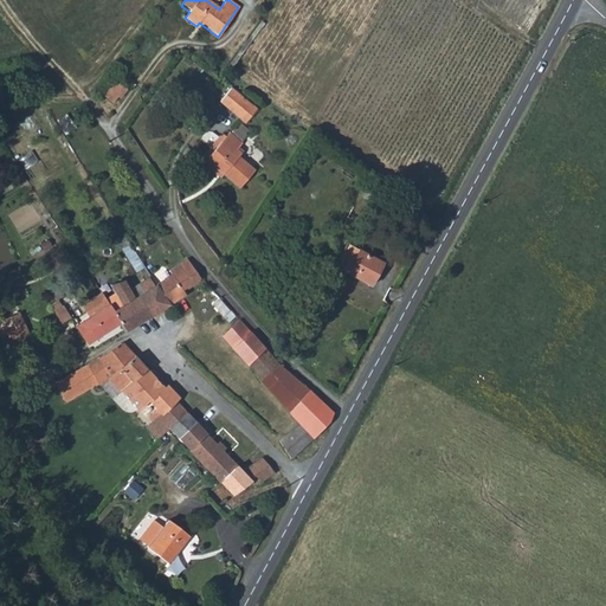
[(128,89),(115,81),(108,89),(121,98),(128,89)]
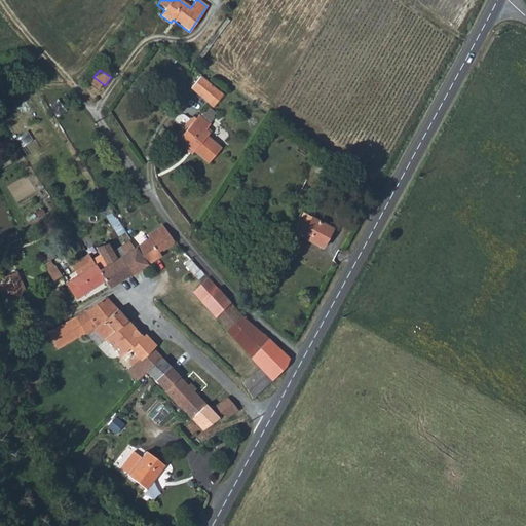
[(200,79),(191,90),(209,106),(219,95),(213,89),(200,79)]
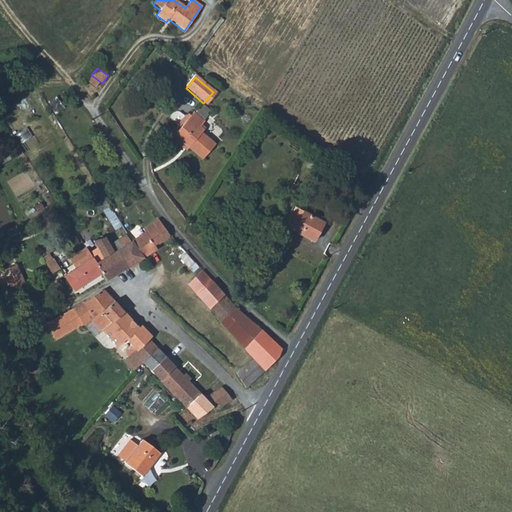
[(8,85),(0,88),(0,95),(5,108),(15,104),(8,85)]
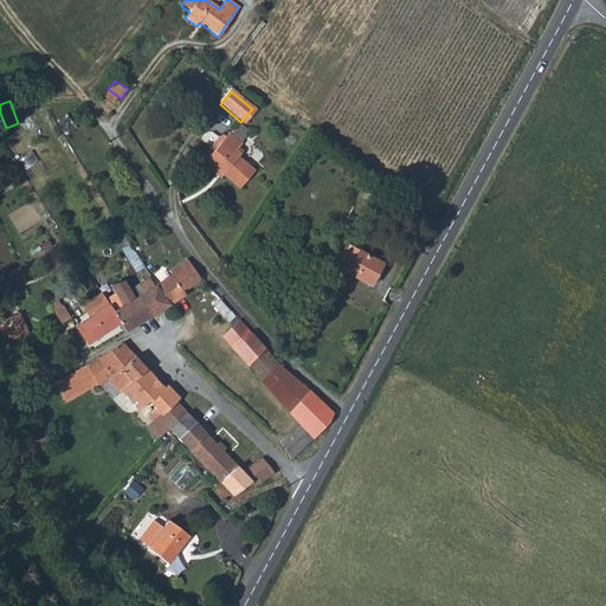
[(256,114),(252,109),(240,122),(245,127),(256,114)]
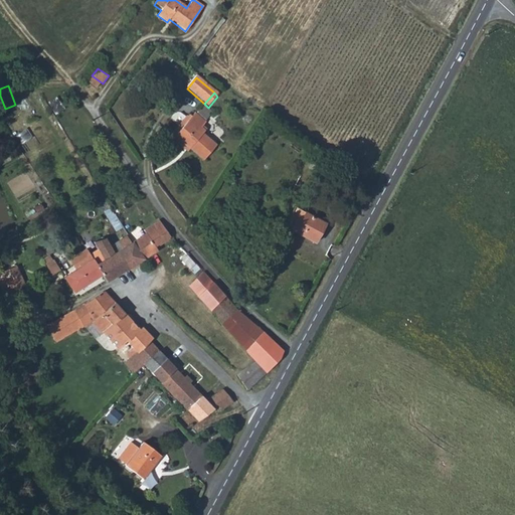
[(206,125),(195,115),(175,137),(204,162),(217,147),(204,135),(206,133),(202,129),(206,125)]
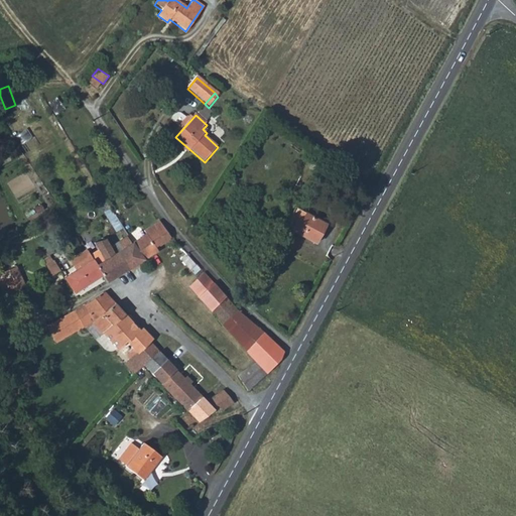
[(14,135),(18,143),(29,137),(25,129),(14,135)]
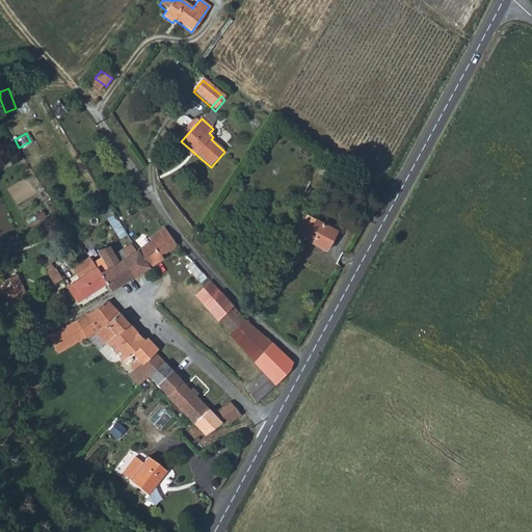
[(335,231),(304,214),(294,235),(323,251),(335,231)]
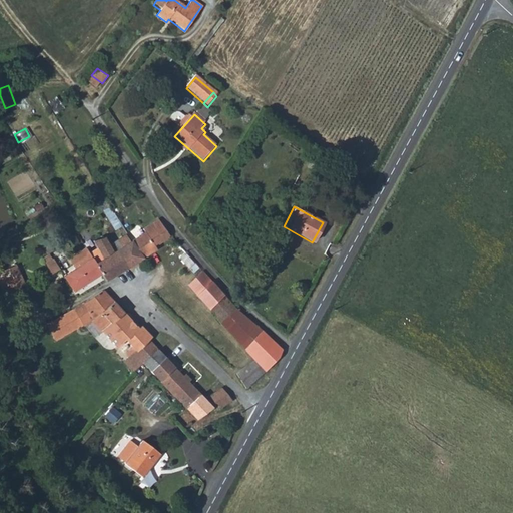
[(131,240),(141,257),(154,248),(155,248),(153,244),(168,235),(158,218),(143,227),(145,231),(140,234),(131,240)]
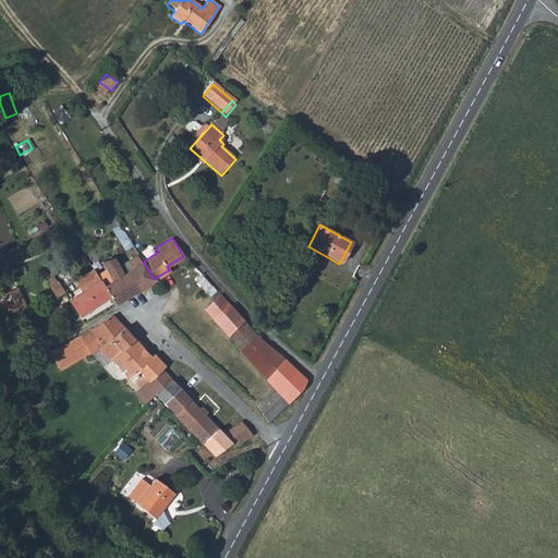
[(143,262),(135,250),(128,255),(135,267),(143,262)]
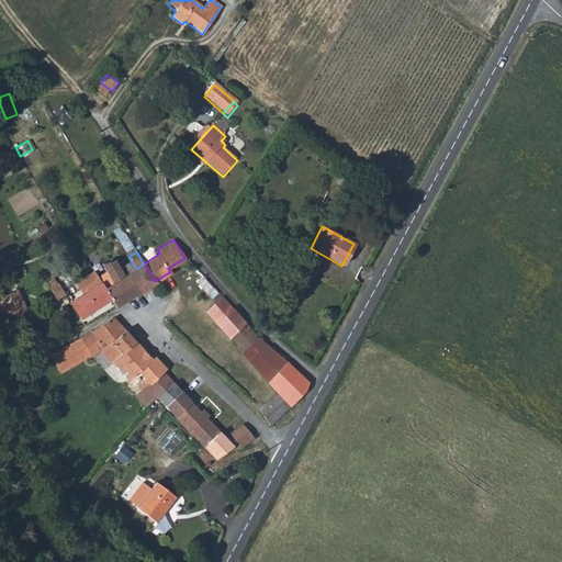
[(138,292),(127,274),(123,277),(112,259),(98,263),(101,271),(94,276),(109,299),(114,306),(138,292)]
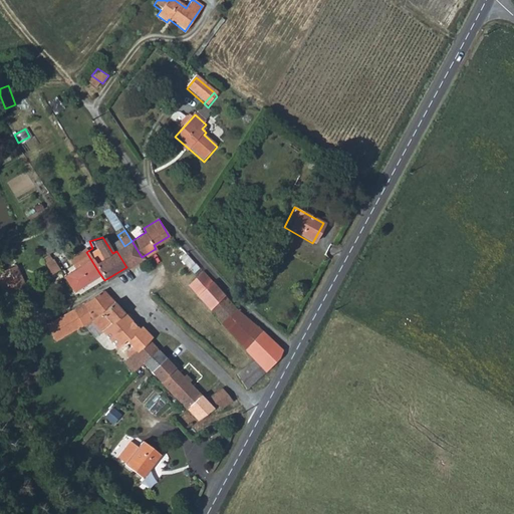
[(47,239),(39,244),(46,253),(54,249),(47,239)]
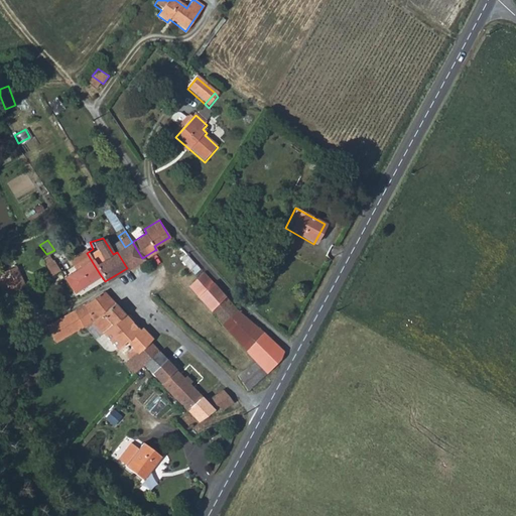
[(132,242),(125,247),(117,252),(127,268),(142,258),(132,242)]
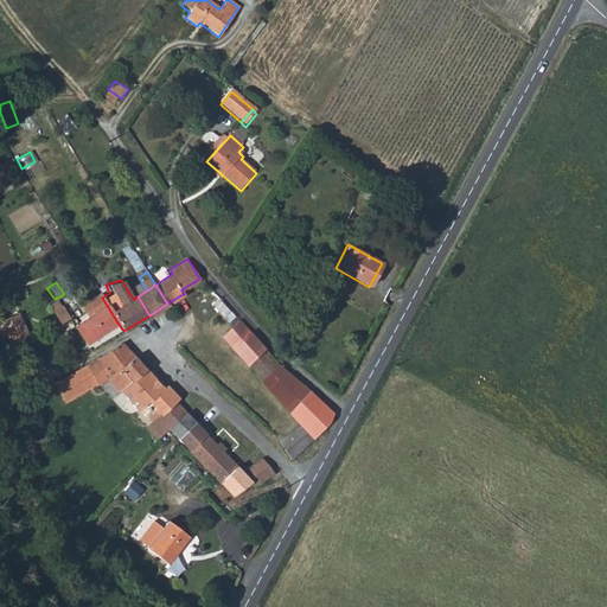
[(95,312),(74,325),(75,327),(87,342),(117,323),(102,298),(98,292),(87,299),(95,312)]
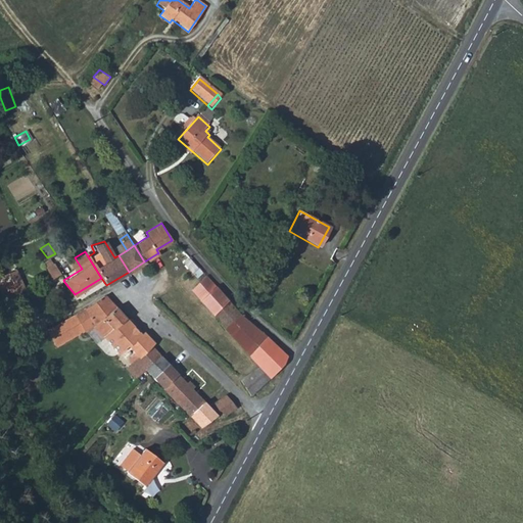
[(188,255),(182,262),(188,268),(194,263),(188,255)]
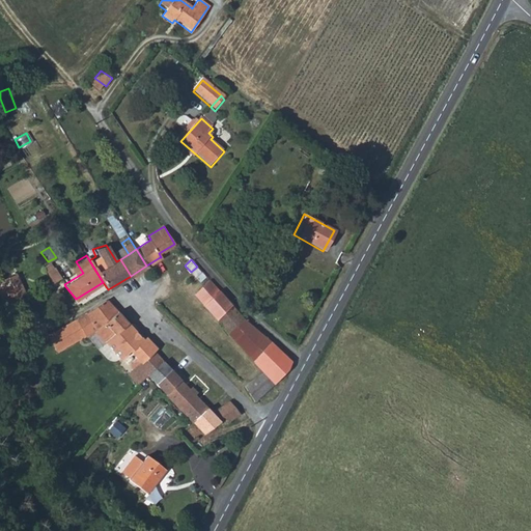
[(52,280),(58,276),(48,261),(43,266),(52,280)]
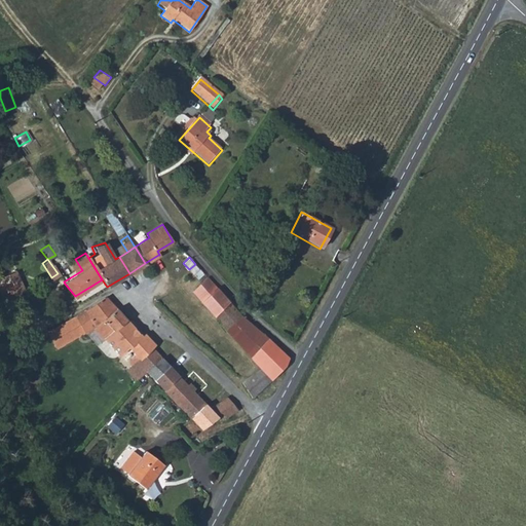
[(199,268),(193,273),(200,282),(192,290),(225,329),(242,313),(199,268)]
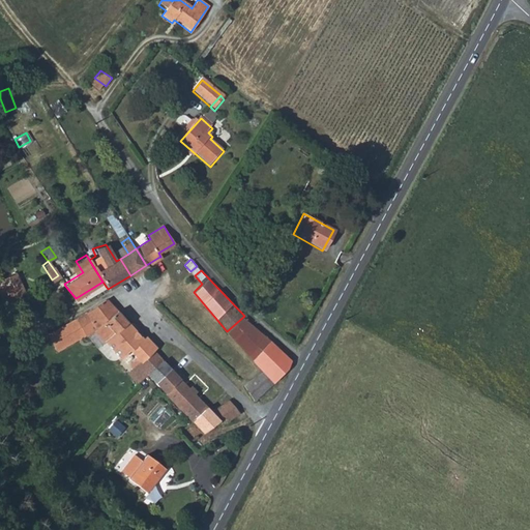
[(10,306),(27,300),(17,273),(0,280),(10,306)]
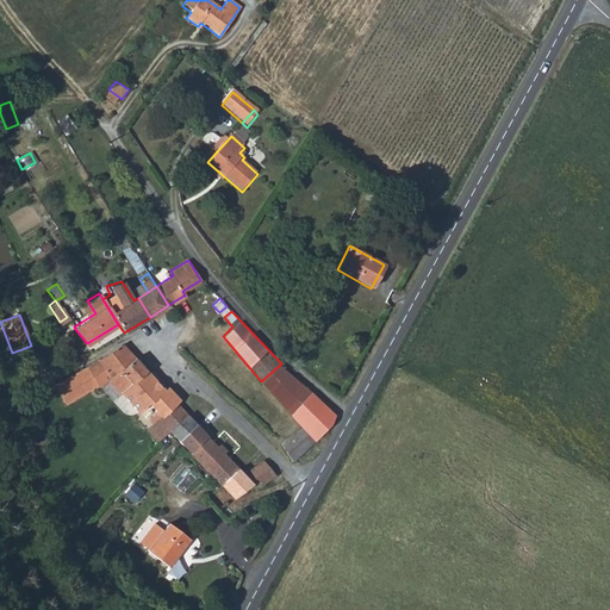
[(12,353),(0,322),(0,321),(0,341),(6,355),(12,353)]
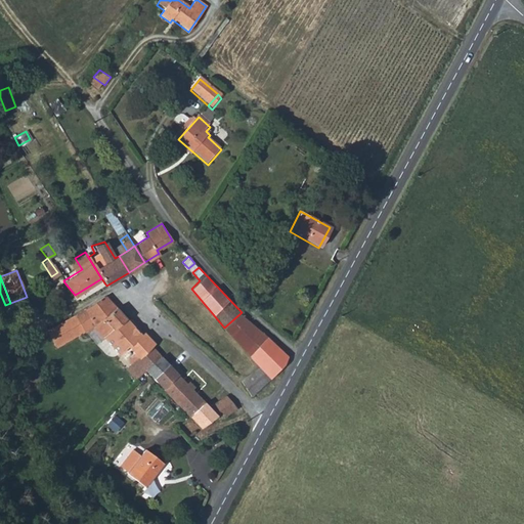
[(74,313),(83,329),(91,324),(89,322),(116,306),(104,295),(74,313)]
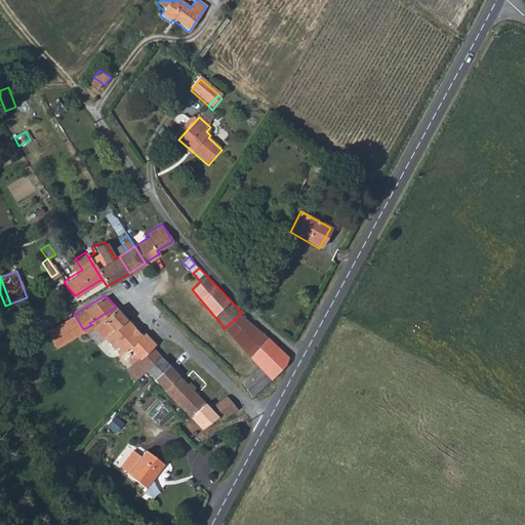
[(136,358),(150,344),(153,341),(144,331),(140,333),(116,307),(89,323),(91,325),(102,337),(109,345),(107,347),(116,356),(126,345),(133,352),(126,358),(130,363),(136,358)]
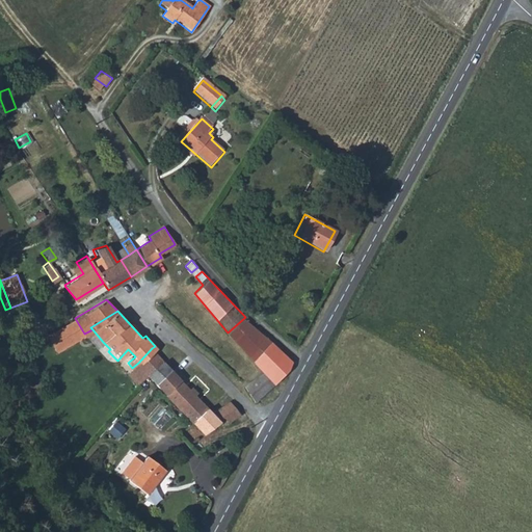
[(270,340),(245,317),(228,333),(253,361),(270,340)]
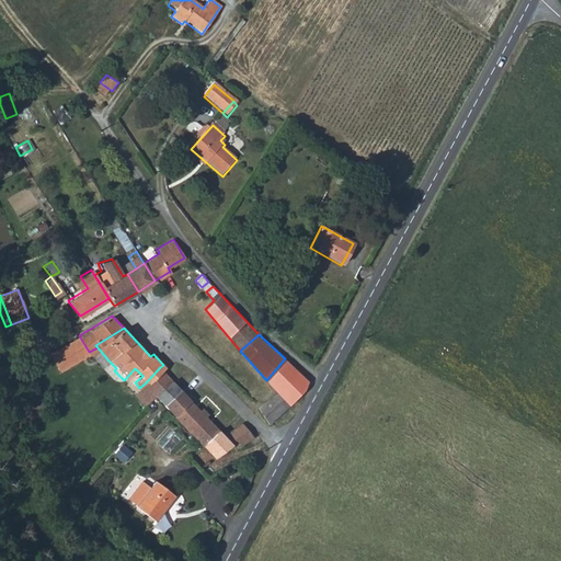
[(46,354),(56,371),(89,352),(79,335),(46,354)]
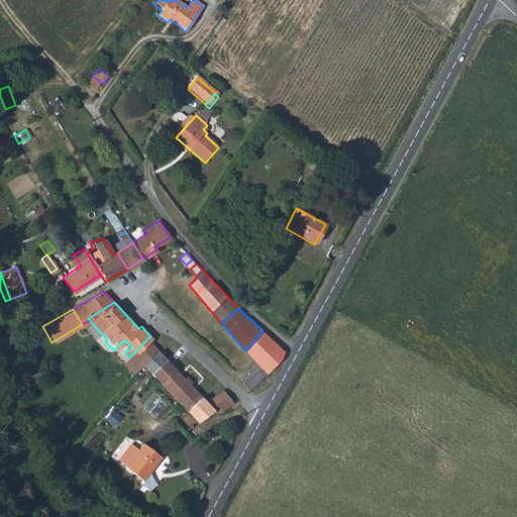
[(245,350),(256,363),(265,373),(280,356),(283,350),(263,330),(245,350)]
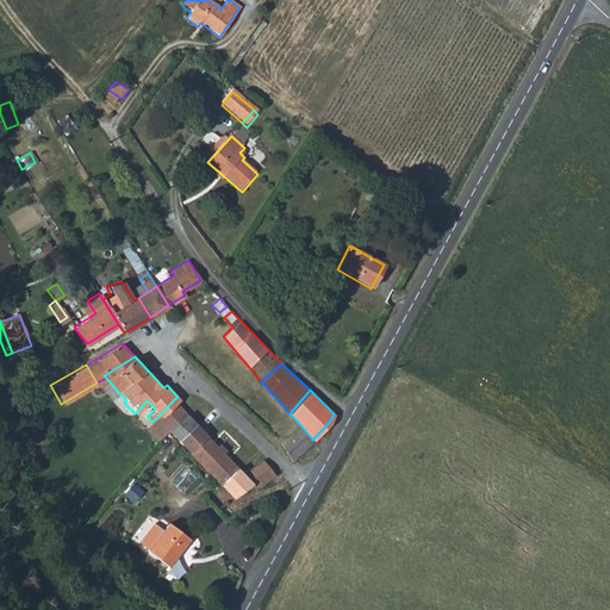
[(159,416),(170,429),(182,442),(198,427),(186,415),(186,411),(174,399),(159,416)]
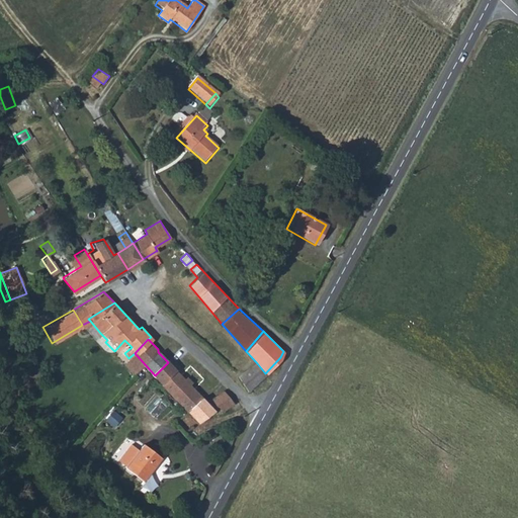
[(123,362),(135,374),(145,364),(135,353),(128,358),(123,362)]
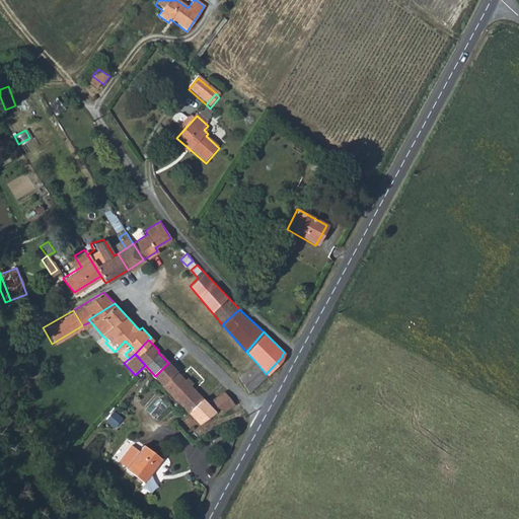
[(202,399),(191,387),(177,373),(168,363),(155,376),(177,400),(188,413),(202,399)]
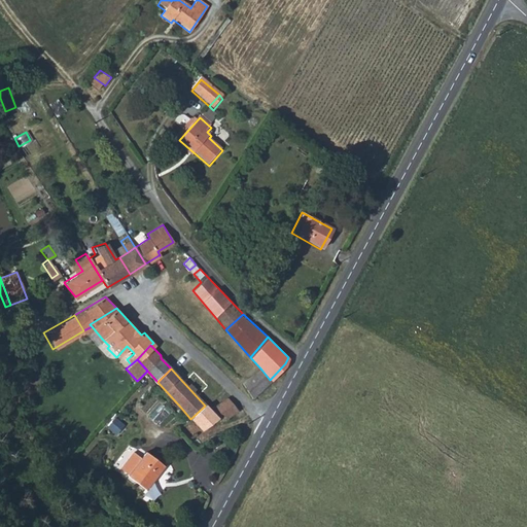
[(192,369),(180,379),(194,393),(205,383),(192,369)]
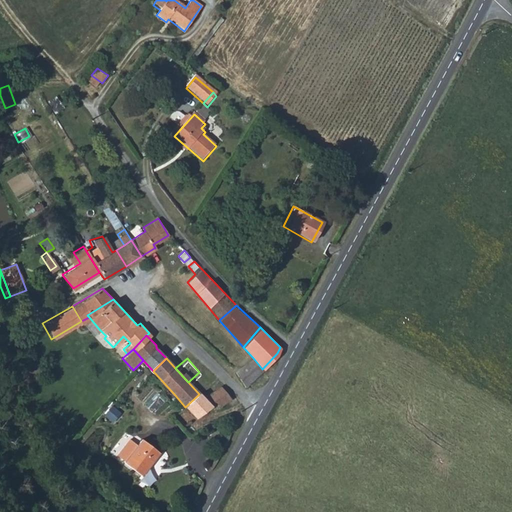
[(245,387),(262,369),(254,359),(234,371),(245,387)]
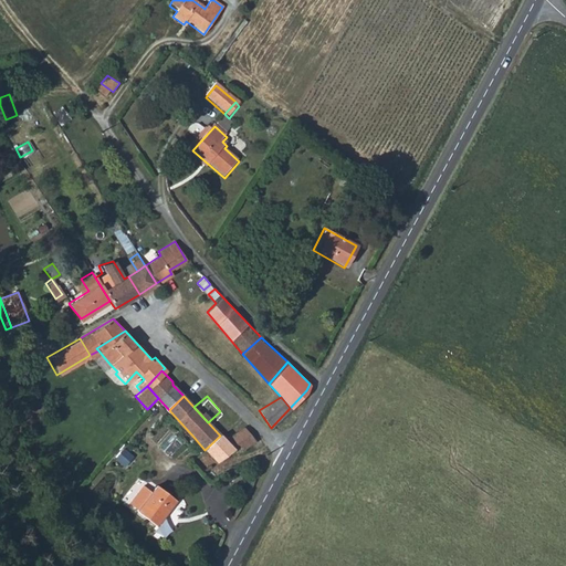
[(198,464),(206,471),(233,450),(238,454),(255,441),(243,426),(224,440),(220,436),(205,450),(195,459),(198,464)]
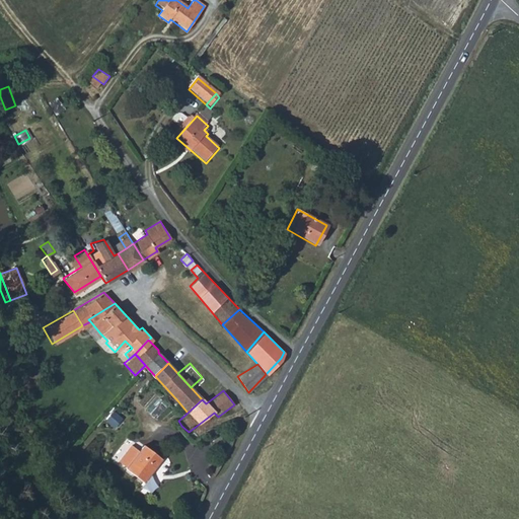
[(115,427),(121,418),(112,412),(105,421),(115,427)]
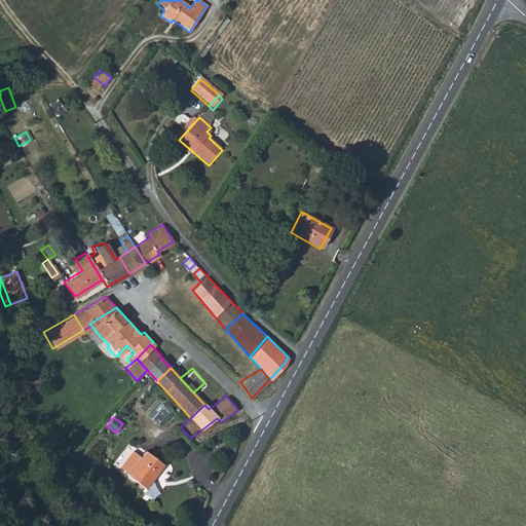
[(121,473),(128,478),(141,459),(134,454),(121,473)]
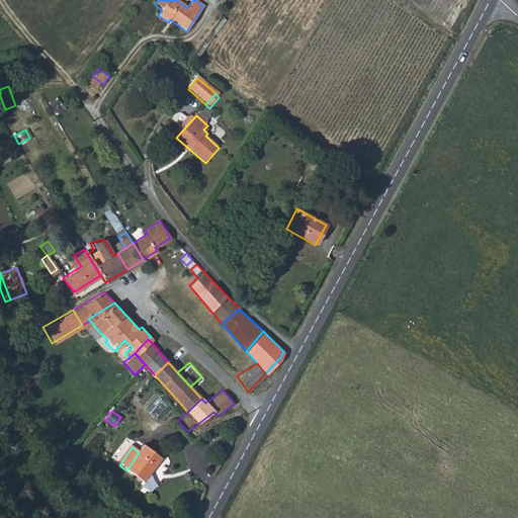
[(127,471),(151,452),(143,447),(139,452),(126,470),(124,471),(126,472),(127,471)]
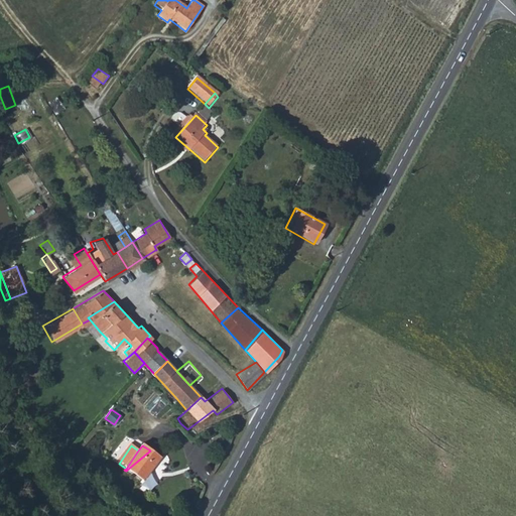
[(127,470),(126,471),(143,484),(161,458),(150,450),(127,470)]
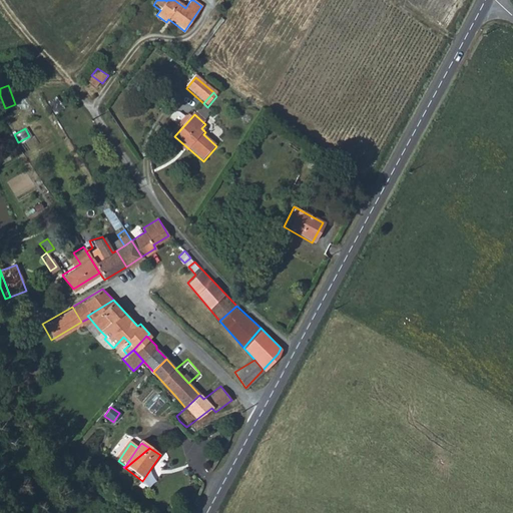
All buildings are outlined.
